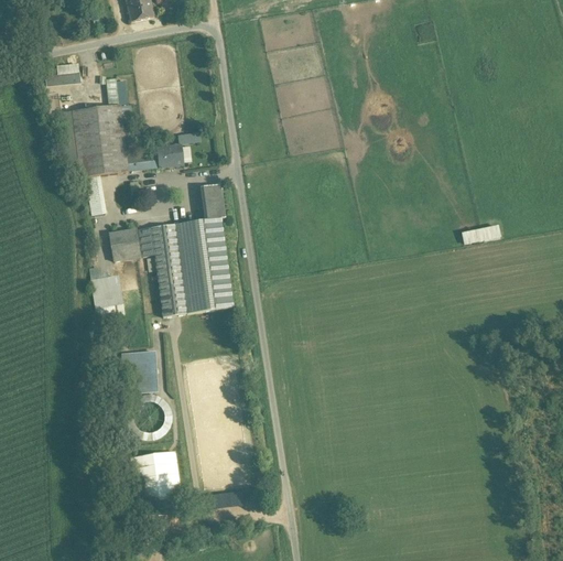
[(127,0),(132,20),(155,15),(151,0),(127,0)]
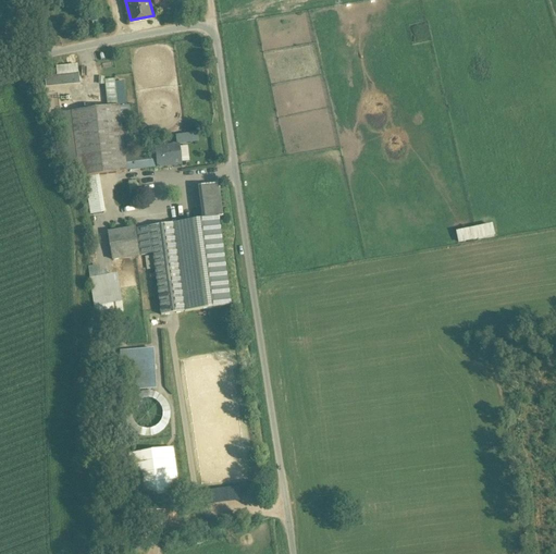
[(48,83),(79,81),(78,62),(47,63),(48,83)]
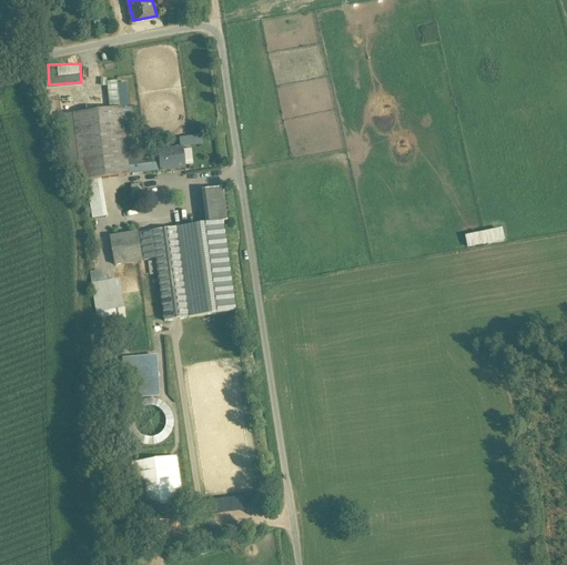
[(117,78),(110,79),(113,106),(121,104),(117,78)]
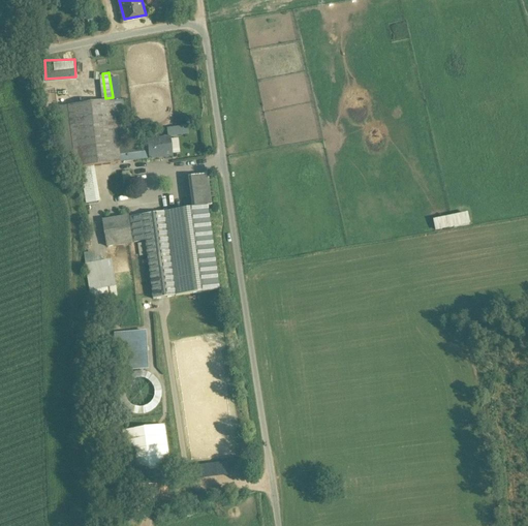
[(114,97),(68,103),(75,165),(82,164),(95,163),(121,160),(120,147),(119,136),(114,97)]
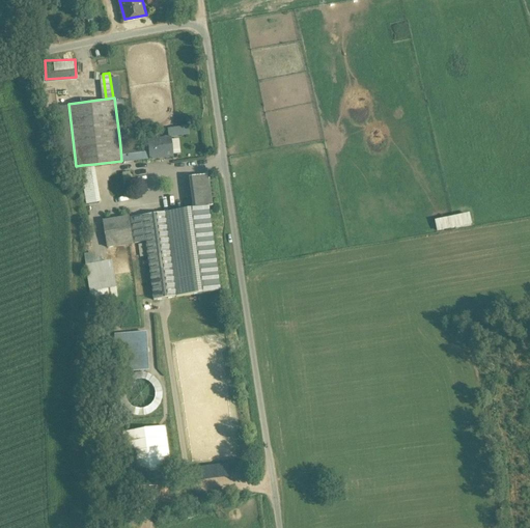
[(171,136),(148,138),(149,144),(127,147),(120,147),(121,160),(150,156),(151,157),(160,156),(160,158),(164,158),(164,156),(173,154),(171,136)]
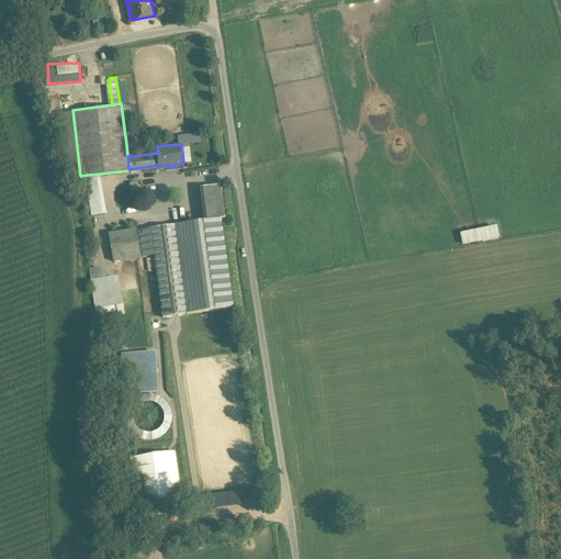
[(101,174),(87,175),(92,212),(107,210),(101,174)]
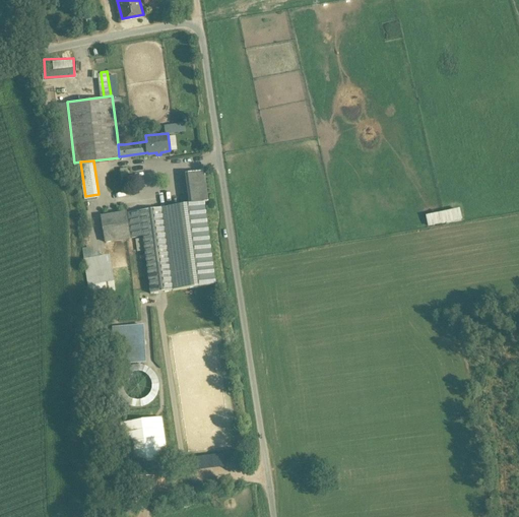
[(204,169),(188,171),(189,183),(206,180),(204,169)]
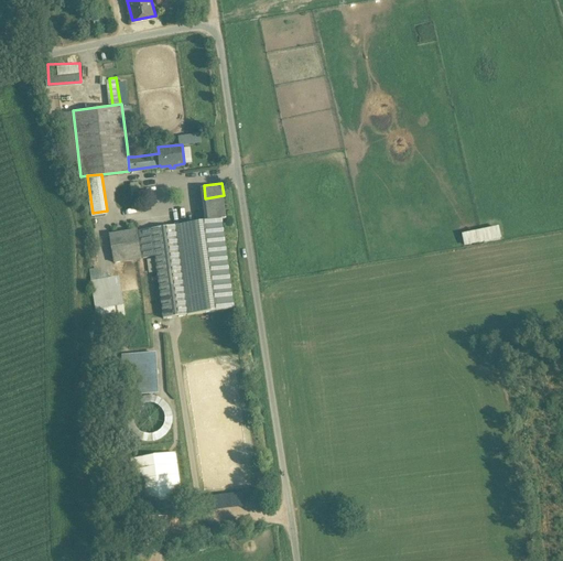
[(224,195),(205,198),(208,218),(222,217),(226,216),(224,195)]
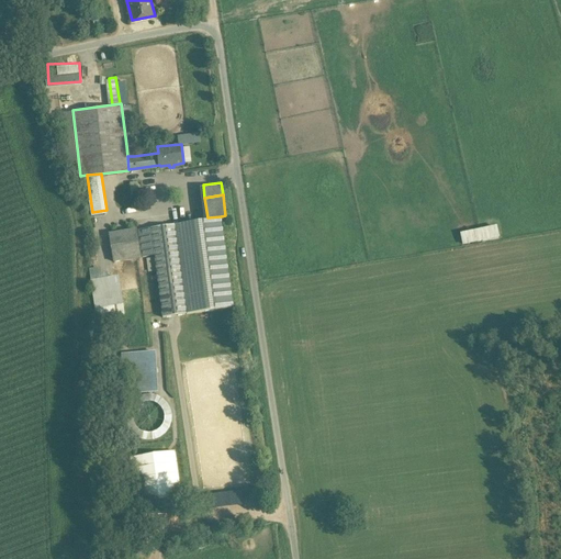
[(208,217),(138,227),(144,254),(155,253),(164,315),(233,305),(221,216),(208,217)]
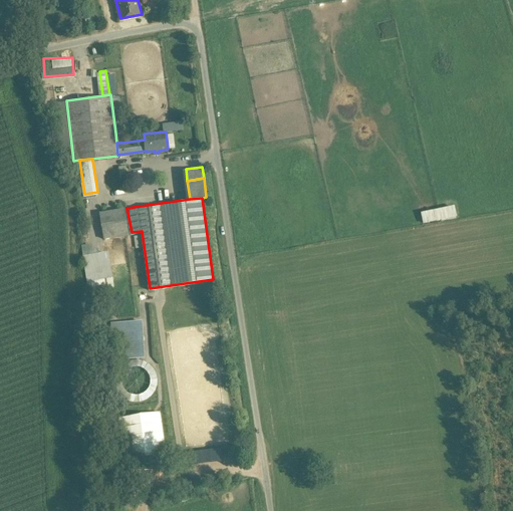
[(422,220),(455,216),(454,205),(421,209),(422,220)]
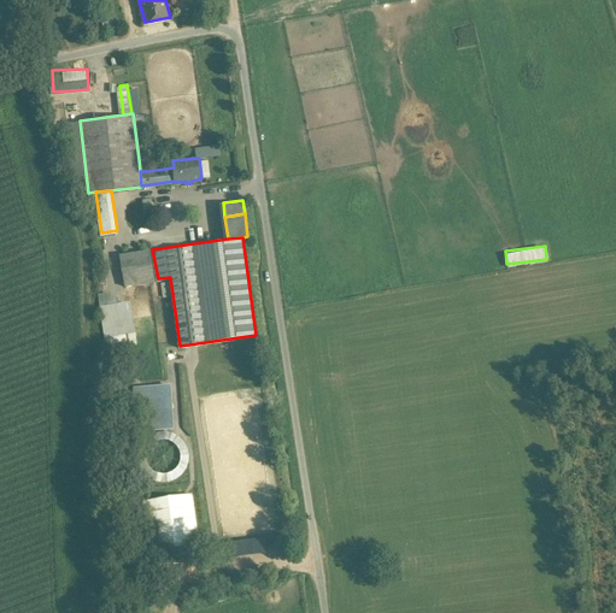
[(150,249),(121,254),(127,284),(154,280),(150,249)]
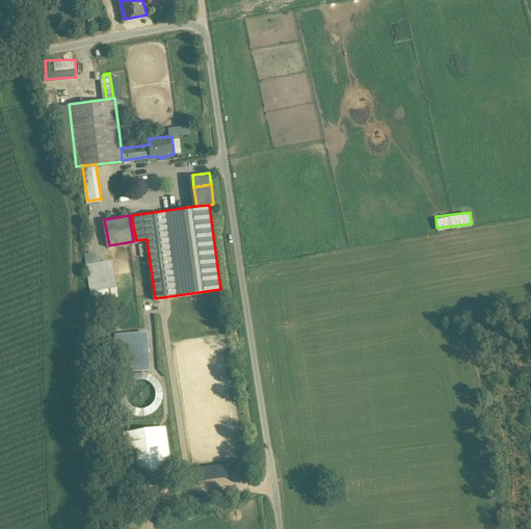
[(112,260),(87,264),(95,310),(120,306),(112,260)]
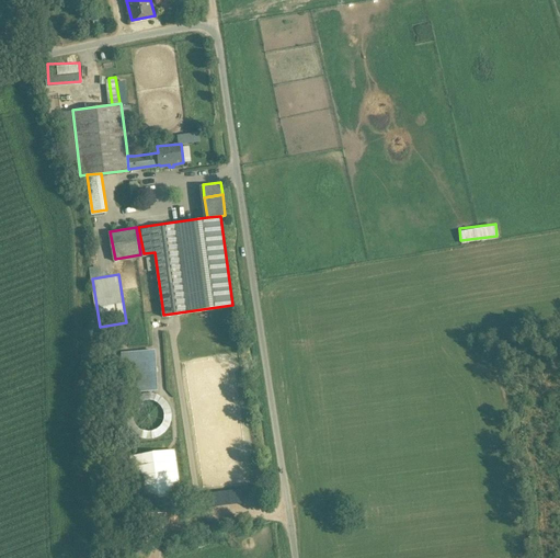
[(155,349),(122,351),(124,390),(157,388),(155,349)]
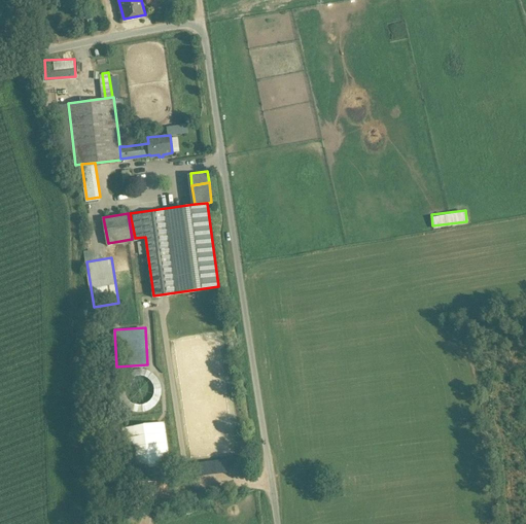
[(120,396),(124,402),(128,406),(133,409),(139,410),(145,410),(150,408),(155,404),(159,399),(161,393),(161,387),(160,382),(156,376),(152,372),(147,370),(141,368),(136,369),(130,371),(125,374),(121,379),(119,385),(119,390),(120,396)]
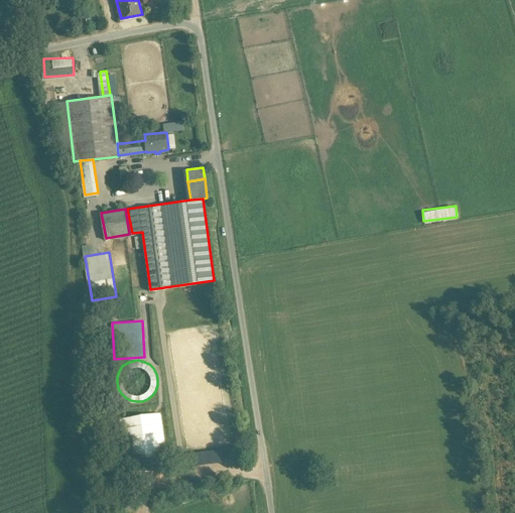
[(161,411),(121,416),(125,456),(165,452),(161,411)]
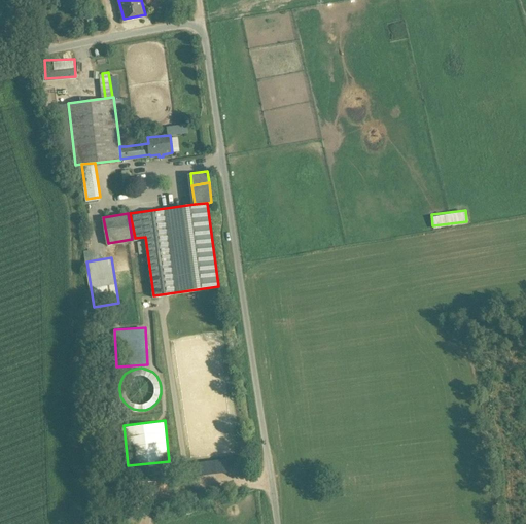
[(226,456),(190,458),(191,473),(228,472),(226,456)]
